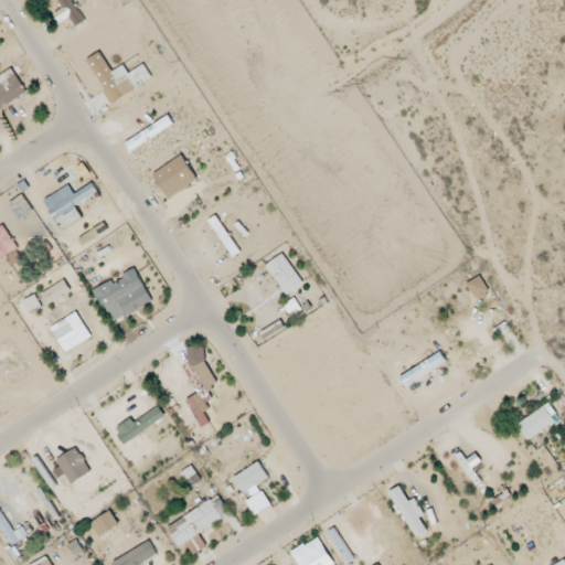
[(59,0),(74,28),(83,23),(70,0),(59,0)]
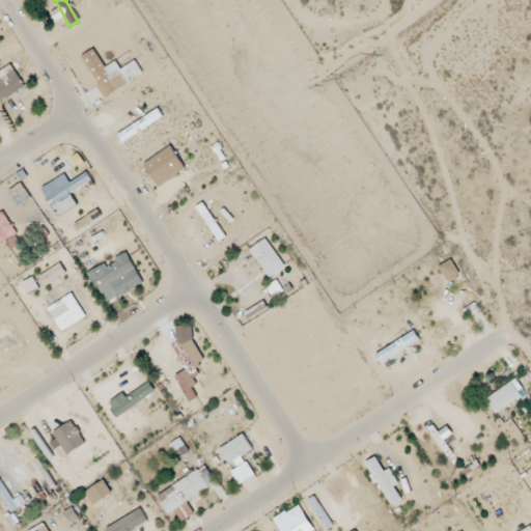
[(143,75),(135,61),(121,70),(116,62),(105,68),(94,50),(81,57),(106,98),(143,75)]
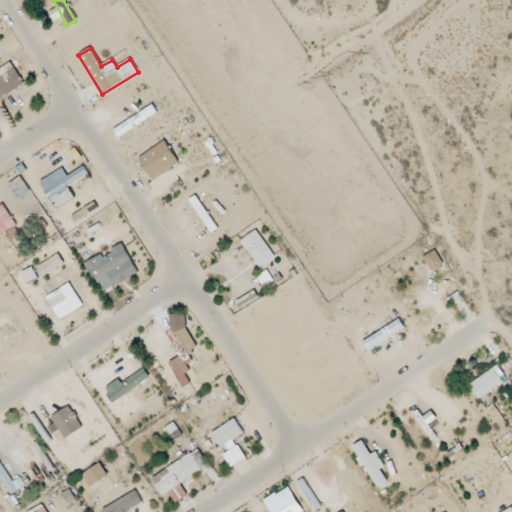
[(0,100),(24,84),(10,63),(0,69),(0,100)]
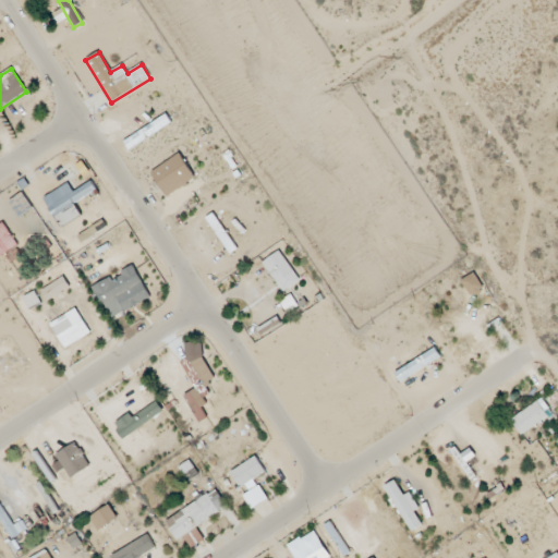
[(195,179),(180,154),(152,172),(166,197),(195,179)]
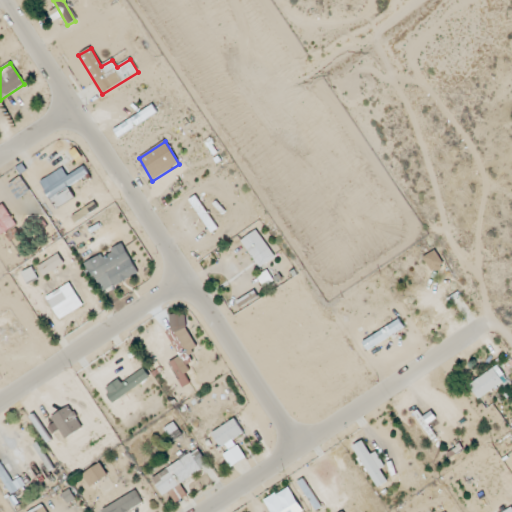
[(68,186),(88,175),(84,167),(67,176),(63,169),(40,181),(55,209),(75,199),(68,186)]
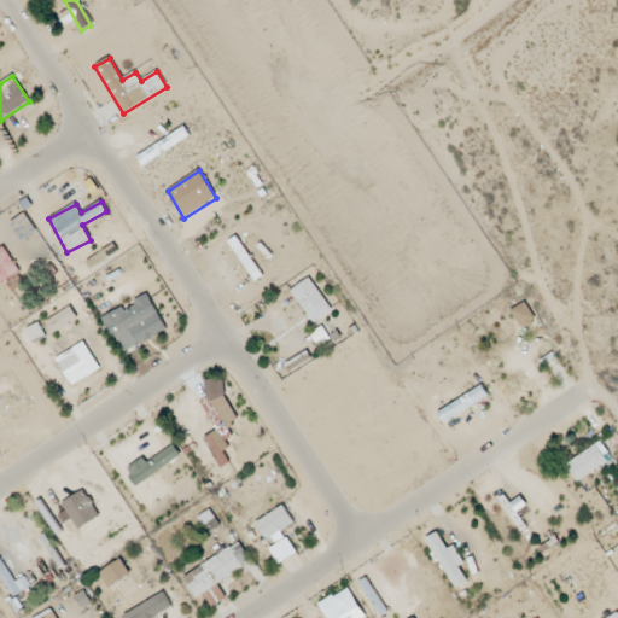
[(0,284),(0,285),(21,273),(5,246),(0,249),(0,284)]
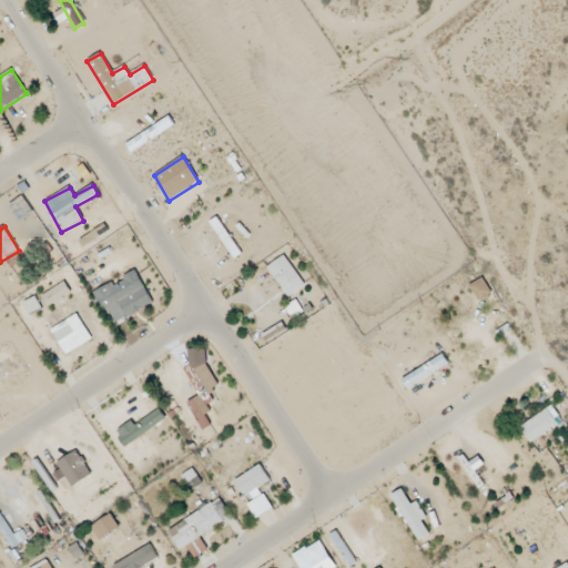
[(266,269),(288,297),(305,285),(283,255),(266,269)]
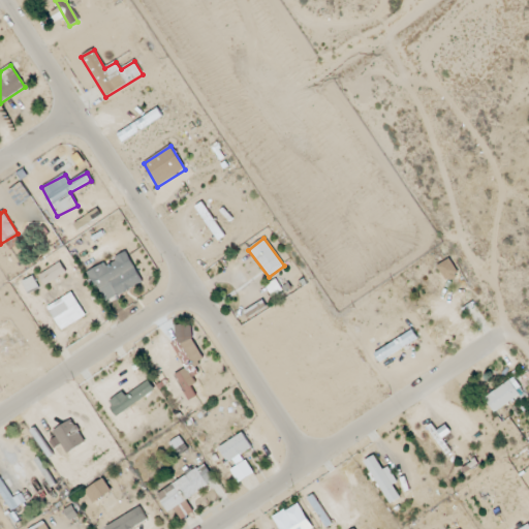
[(89,272),(104,303),(143,283),(127,253),(103,266),(102,265),(89,272)]
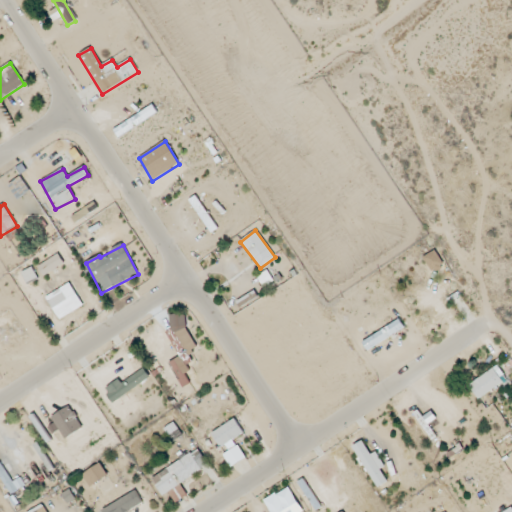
[(423,258),(433,273),(444,266),(434,251),(423,258)]
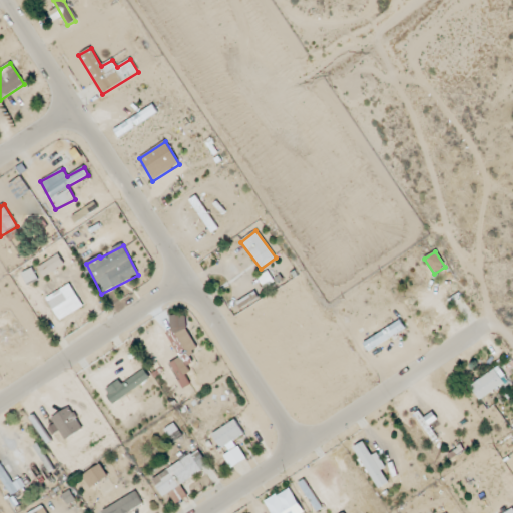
[(38,268),(44,278),(64,265),(58,254),(38,268)]
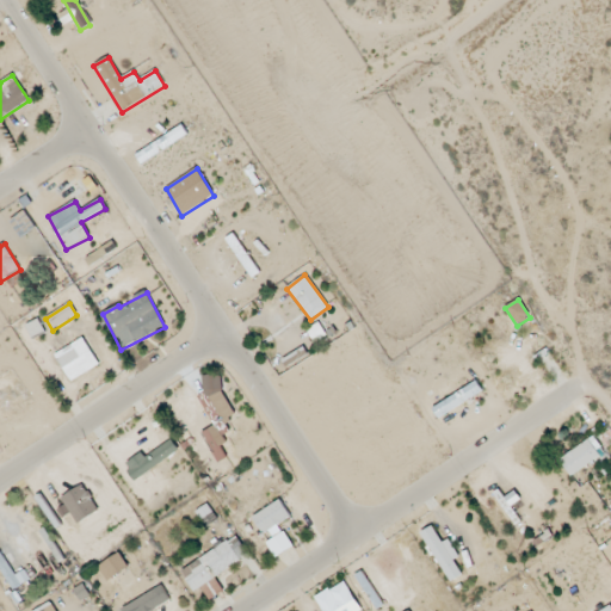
[(32,338),(44,333),(38,320),(26,325),(32,338)]
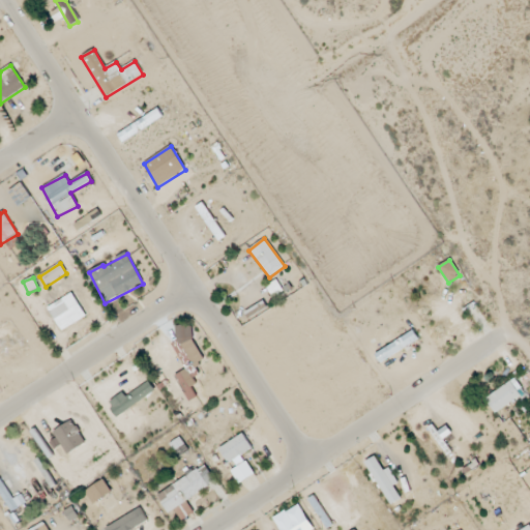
[(271,297),(283,292),(277,281),(266,286),(271,297)]
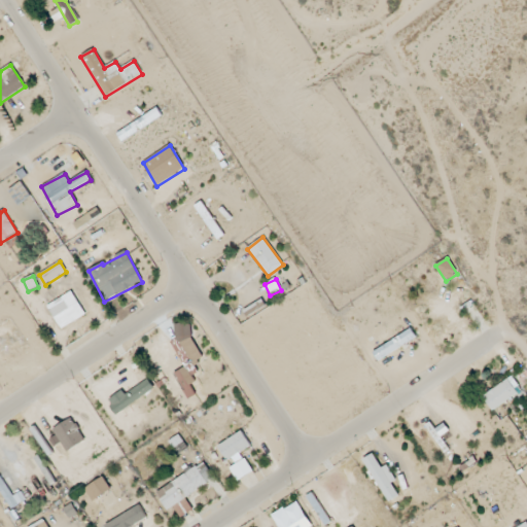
[(85,315),(72,291),(46,306),(61,329),(85,315)]
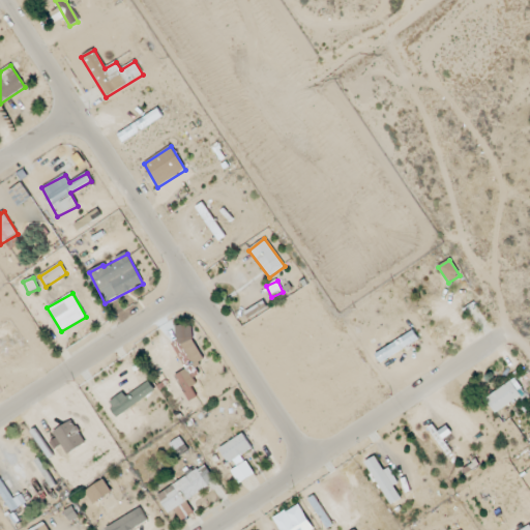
[(175,327),(178,342),(179,342),(185,377),(198,375),(196,365),(200,364),(193,324),(175,327)]
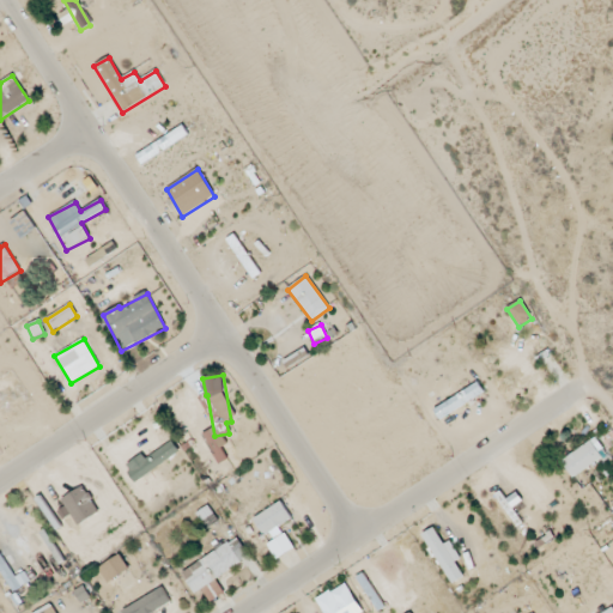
[(434,411),(439,420),(484,393),(478,383),(434,411)]
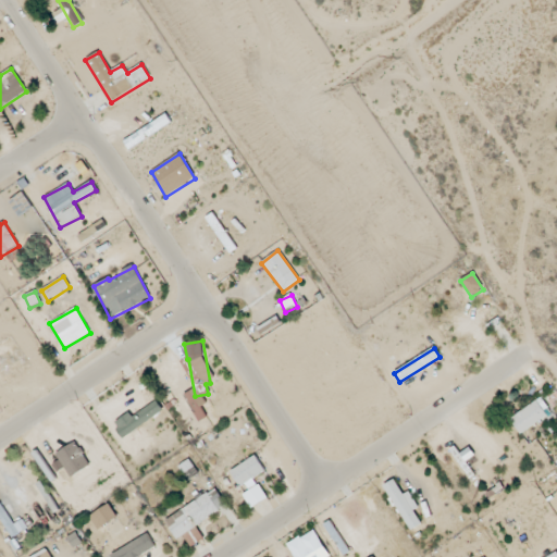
[(207,419),(201,407),(206,405),(198,388),(184,394),(198,423),(207,419)]
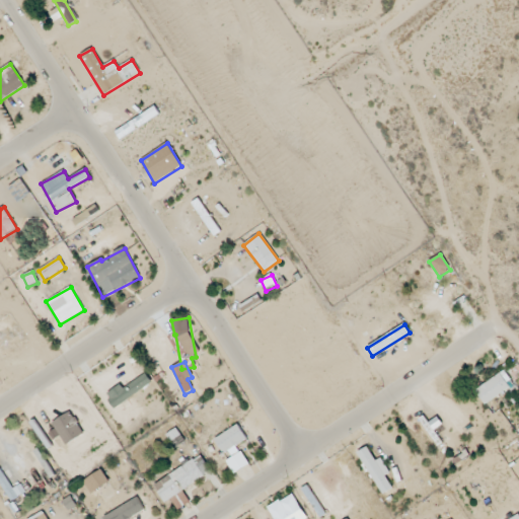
[(513,385),(504,371),(475,391),(485,404),(513,385)]
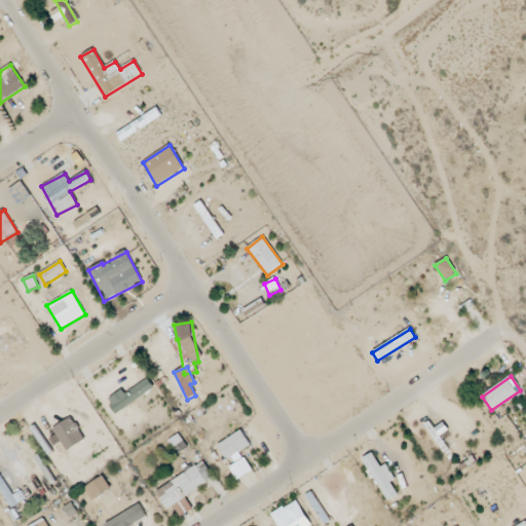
[(108,401),(117,414),(154,388),(148,379),(124,395),(122,390),(108,401)]
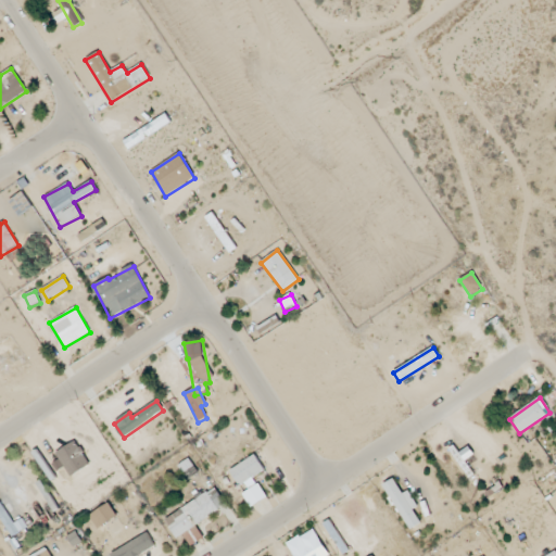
[(90,466),(76,441),(55,454),(70,478),(90,466)]
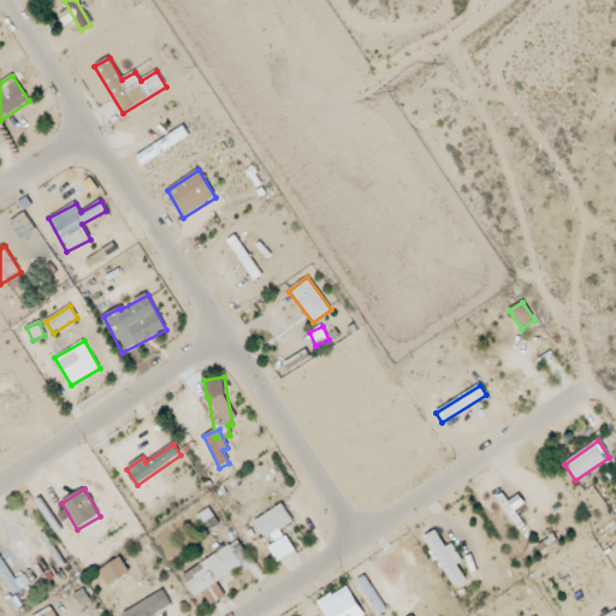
[(254,522),(265,539),(292,521),(282,504),(254,522)]
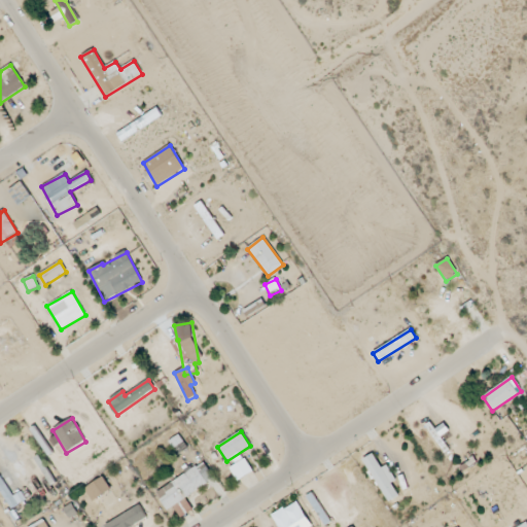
[(187,449),(179,435),(168,442),(176,455),(187,449)]
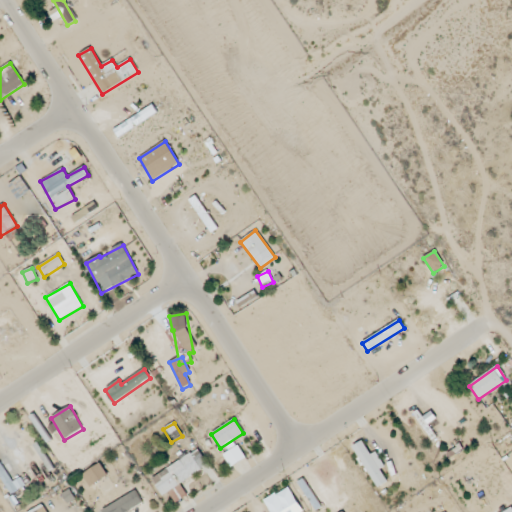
[(353,446),(377,489),(388,483),(380,469),(385,467),(376,452),(370,455),(362,441),(353,446)]
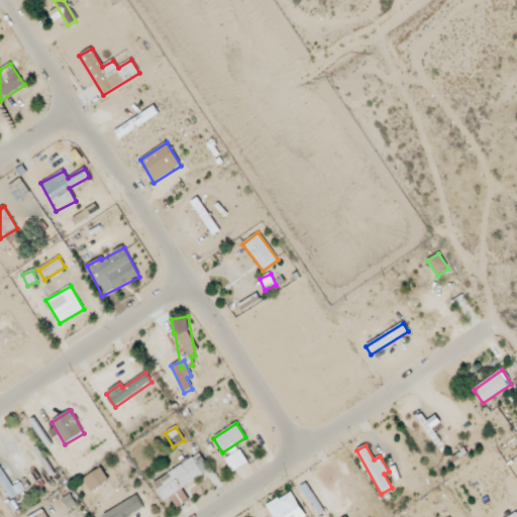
[(232,472),(248,464),(241,450),(225,458),(232,472)]
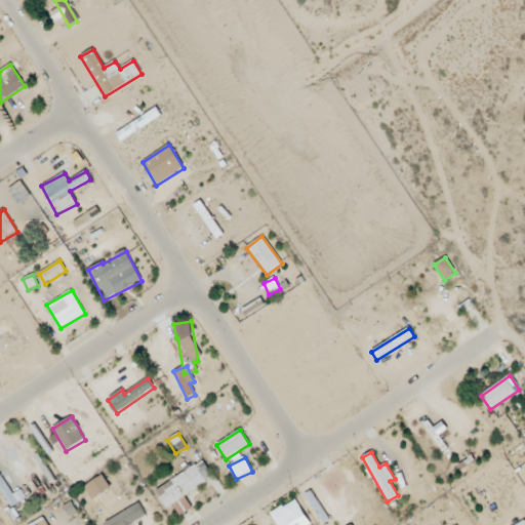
[(167,510),(174,506),(180,516),(192,509),(185,495),(213,478),(203,461),(155,490),(167,510)]
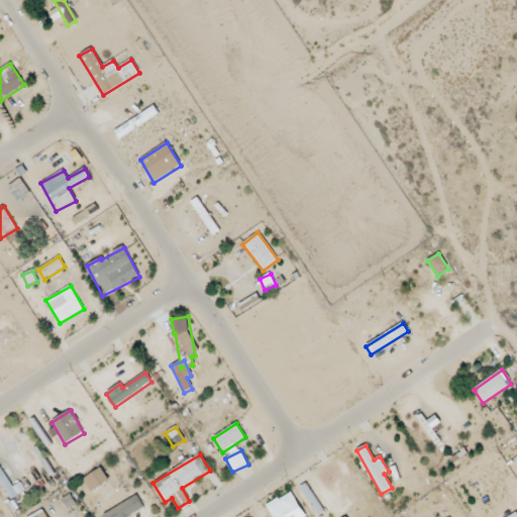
[(0,483),(11,500),(25,491),(21,484),(14,488),(0,466),(0,483)]
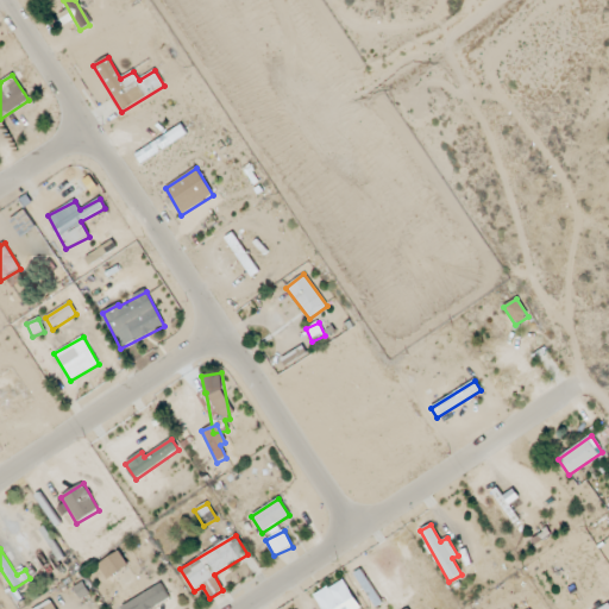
[(98,565),(107,581),(129,566),(119,552),(98,565)]
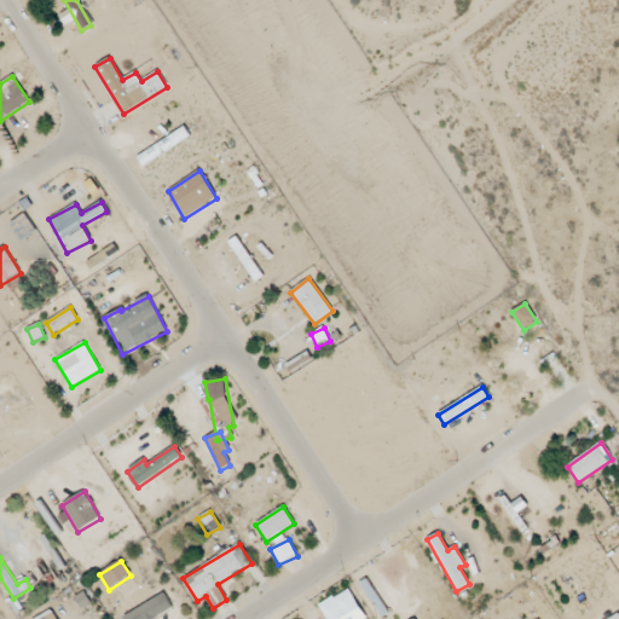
[(365,618),(366,618),(347,589),(322,605),(330,618),(329,618),(365,618)]
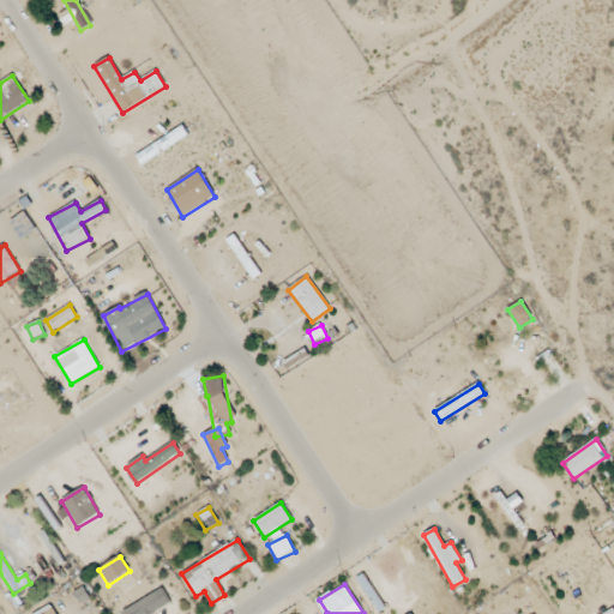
[(90,599),(83,588),(73,594),(80,605),(90,599)]
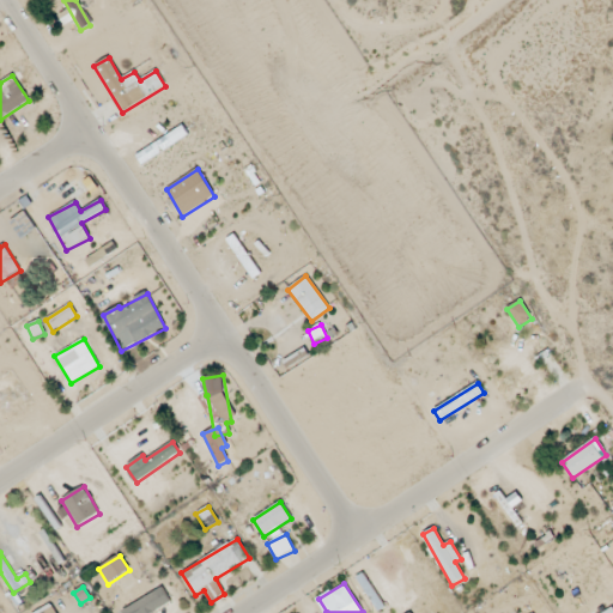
[(153,612),(171,604),(163,588),(121,612),(122,612),(153,612)]
